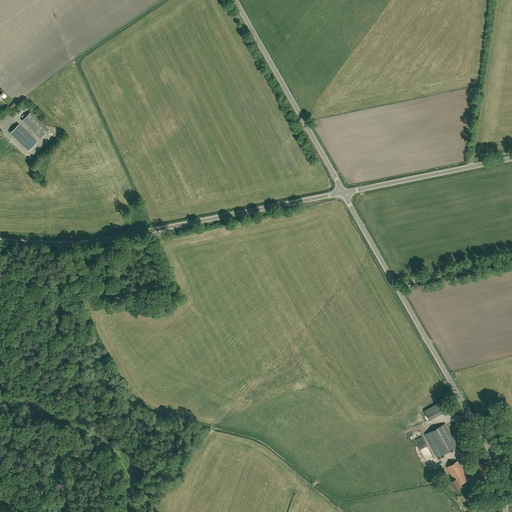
[(31,112),(22,121),(40,138),(49,130),(31,112)]
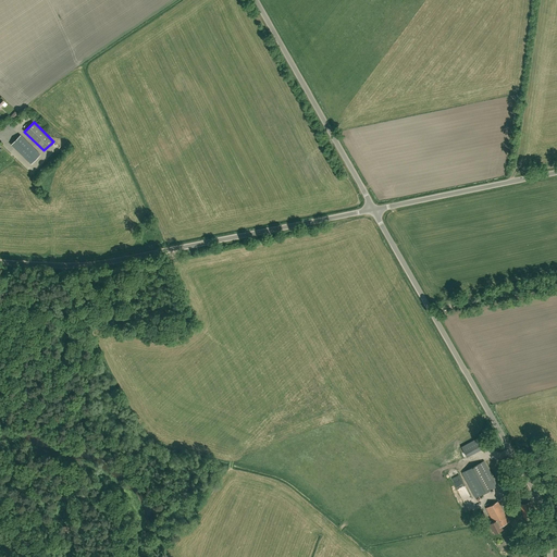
[(11,145),(31,164),(40,155),(21,135),(11,145)]
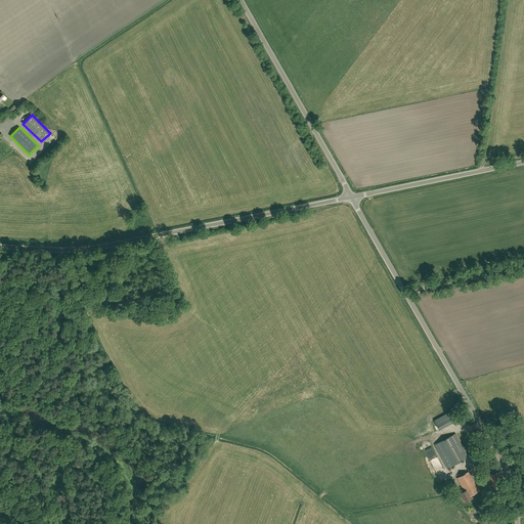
[(434,421),(439,430),(457,420),(452,410),(434,421)]
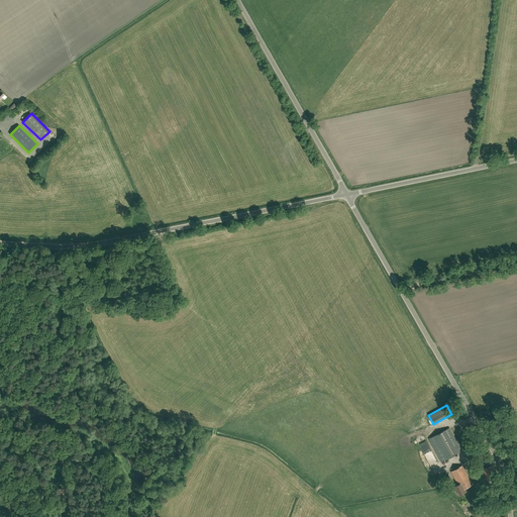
[(461,451),(449,428),(429,439),(441,462),(461,451)]
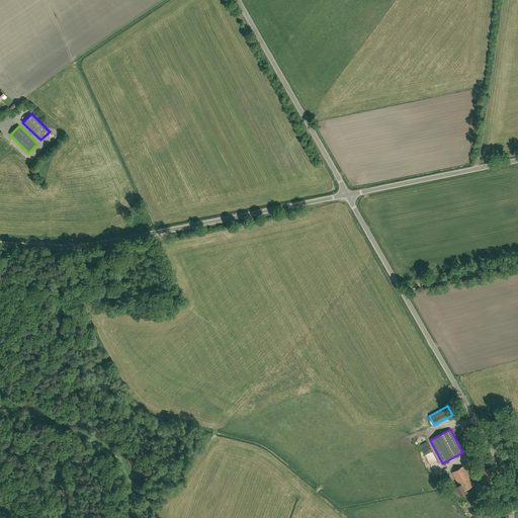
[(462,442),(465,450),(472,447),(468,440),(462,442)]
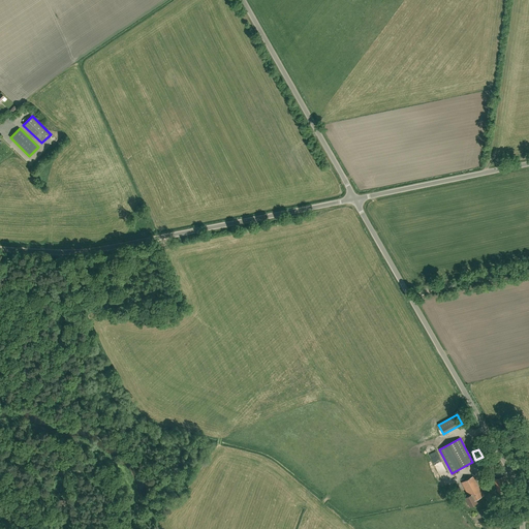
[(473,476),(462,483),(469,496),(466,498),(470,506),(477,503),(476,500),(484,496),(473,476)]
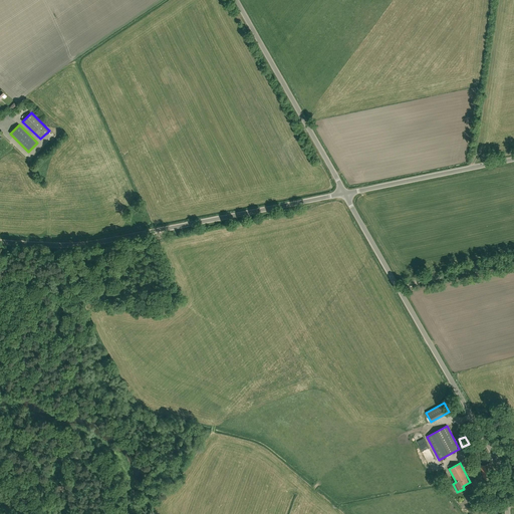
[(493,475),(490,463),(480,466),(483,478),(493,475)]
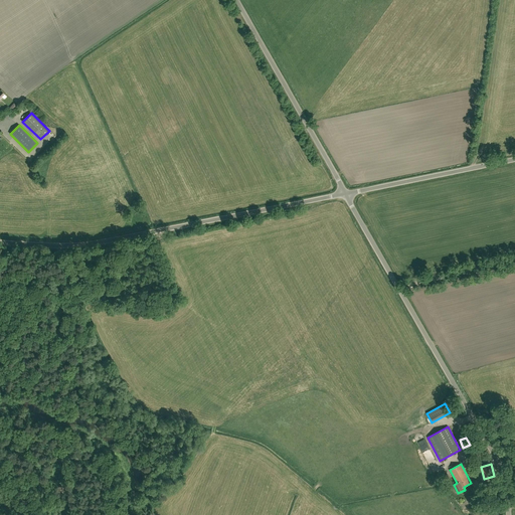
All buildings are outlined.
